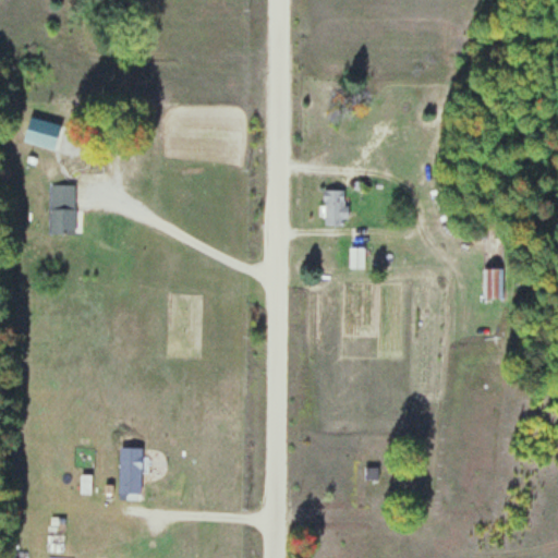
[(23,143),(75,155),(82,130),(28,117),(23,143)]
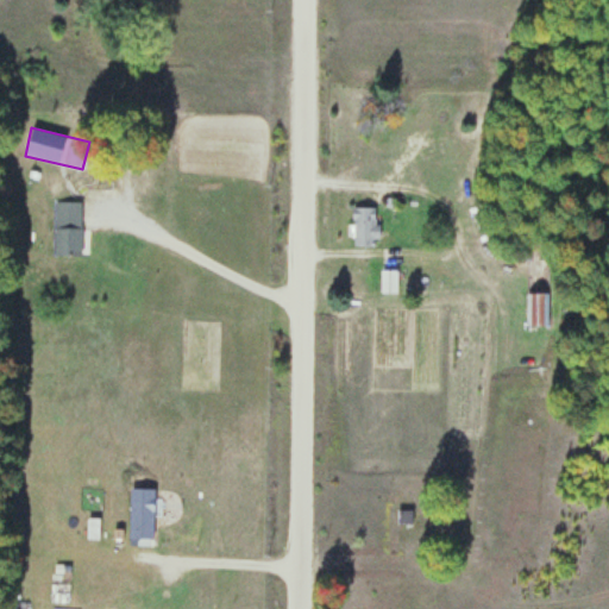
[(81,255),(81,201),(54,201),(54,255),(81,255)]
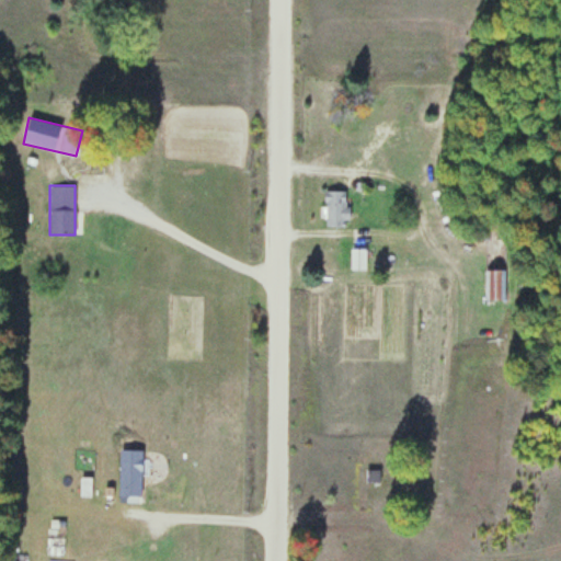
[(347,191),(324,191),(324,226),(347,226),(347,191)]
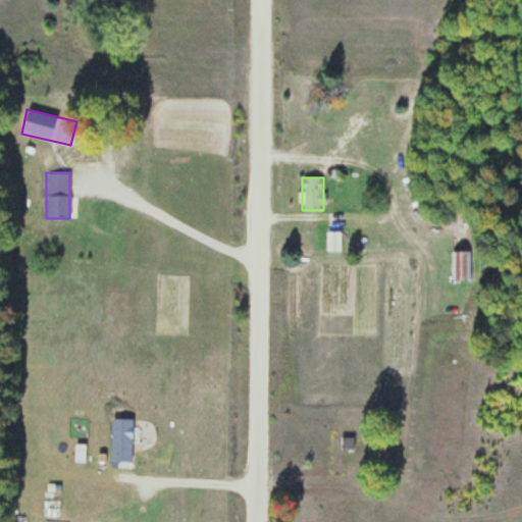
[(341,250),(341,231),(327,231),(327,250),(341,250)]
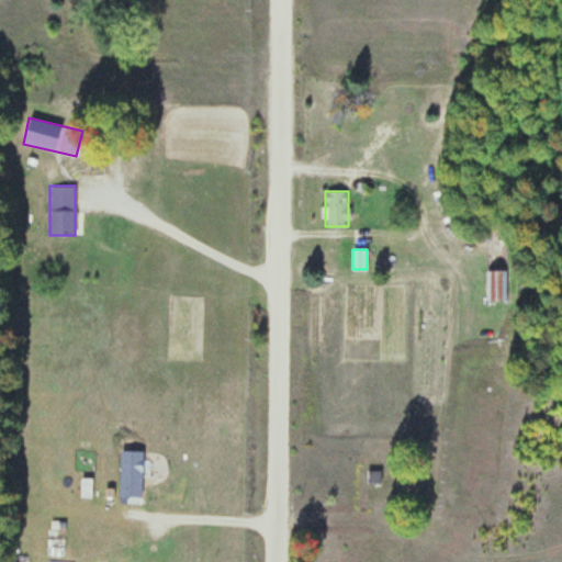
[(486,300),(506,300),(506,269),(486,269),(486,300)]
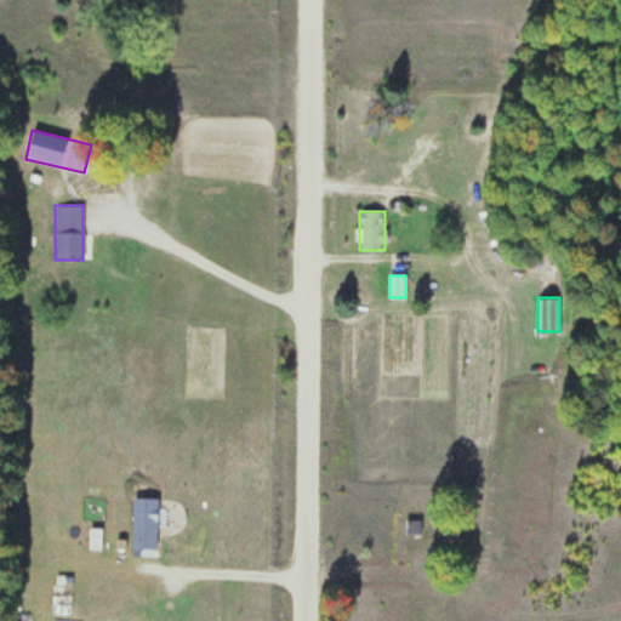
[(143,552),(158,552),(158,491),(143,491),(143,552)]
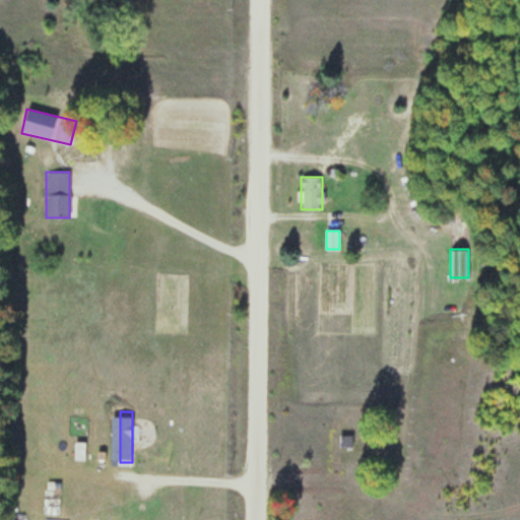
[(350,447),(350,437),(339,437),(339,447),(350,447)]
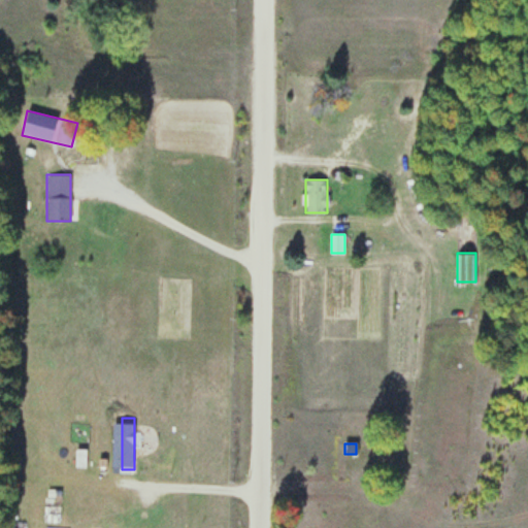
All buildings are outlined.
